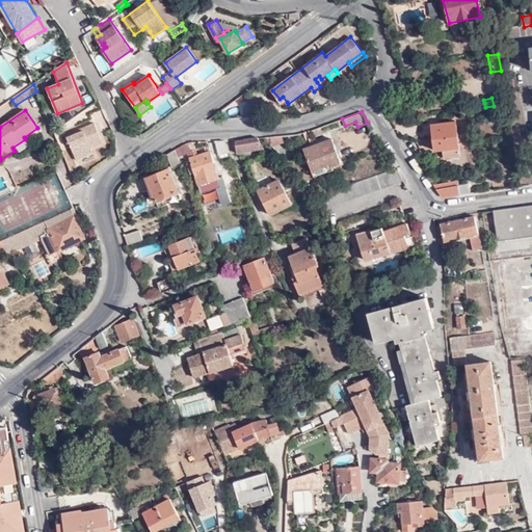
[(456,122),(431,124),(433,150),(442,149),(443,157),(460,156),(456,122)]
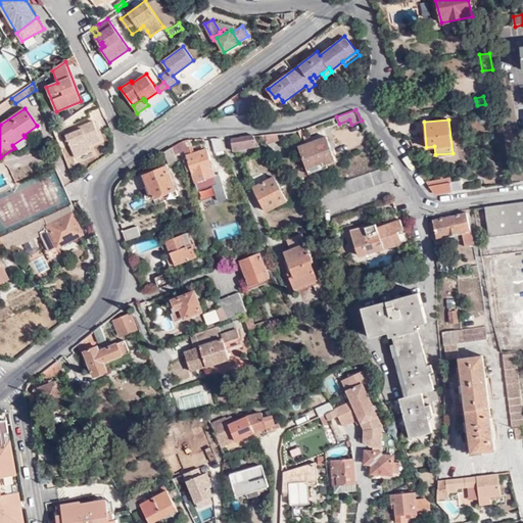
[(76,157),(92,151),(90,146),(101,141),(93,122),(81,127),(82,131),(67,136),(76,157)]
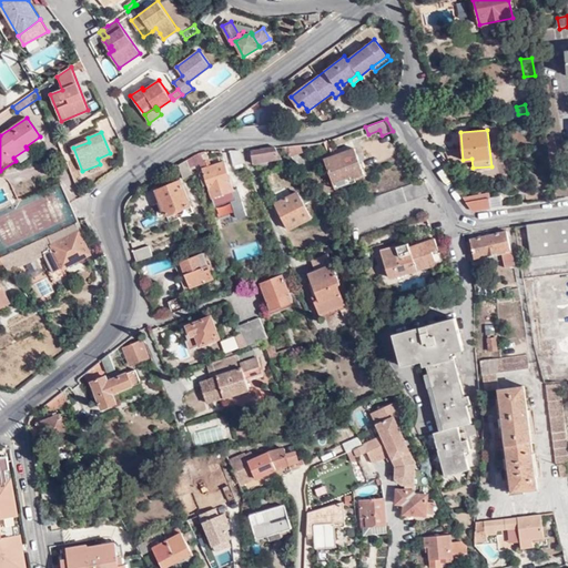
[(276,148),(252,150),(253,162),(281,160),(276,148)]
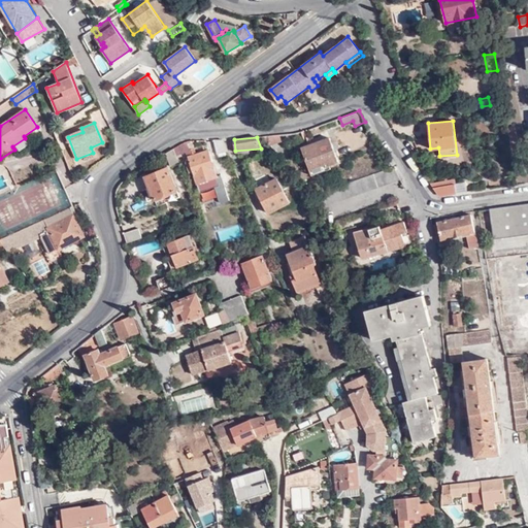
[(330,161),(332,164),(337,162),(328,138),(301,149),(308,169),(330,161)]
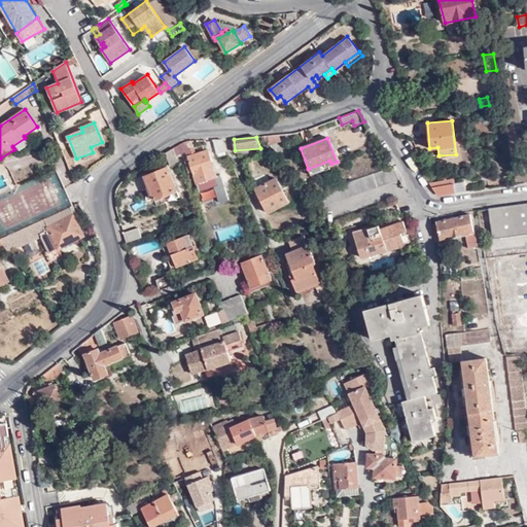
[(223,140),(214,140),(220,156),(230,156),(223,140)]
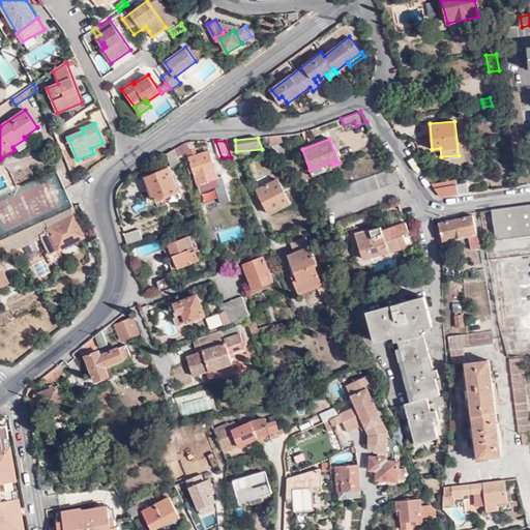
[(186,143),(175,149),(177,155),(189,150),(186,143)]
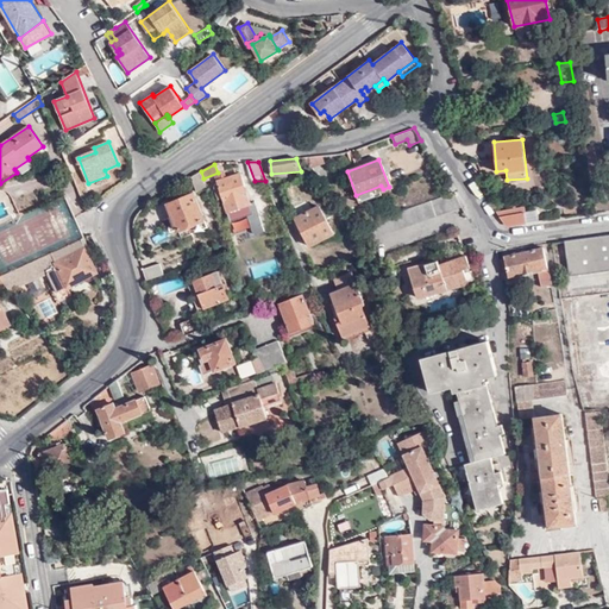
[(201,171),(192,177),(198,193),(206,187),(203,179),(201,171)]
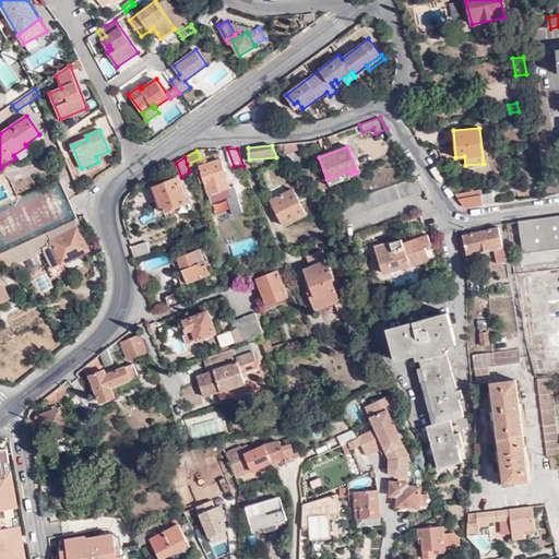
[(219,161),(200,167),(195,173),(200,183),(204,181),(212,203),(233,197),(219,161)]
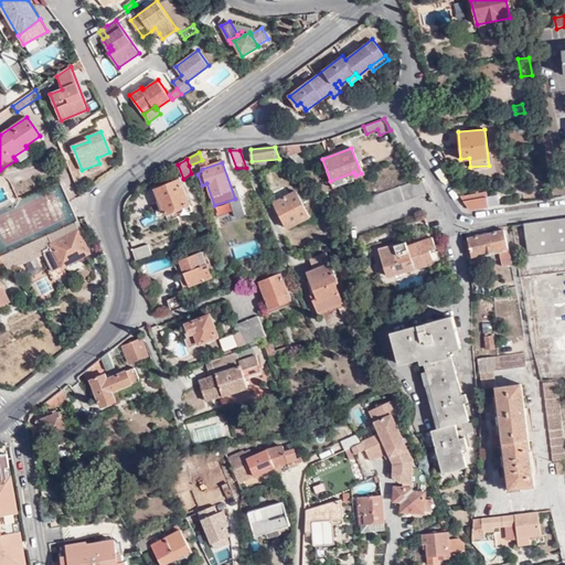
[(355,179),(355,176),(353,172),(330,181),(333,188),(355,179)]
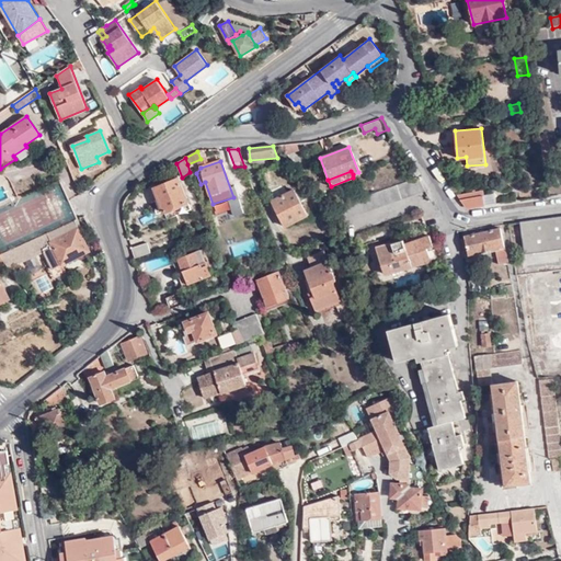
[(424,191),(418,178),(340,205),(346,220),(424,191)]
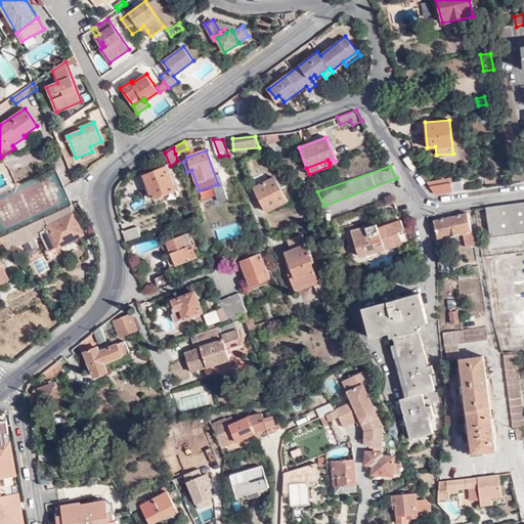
[(166,169),(143,177),(156,206),(178,197),(166,169)]
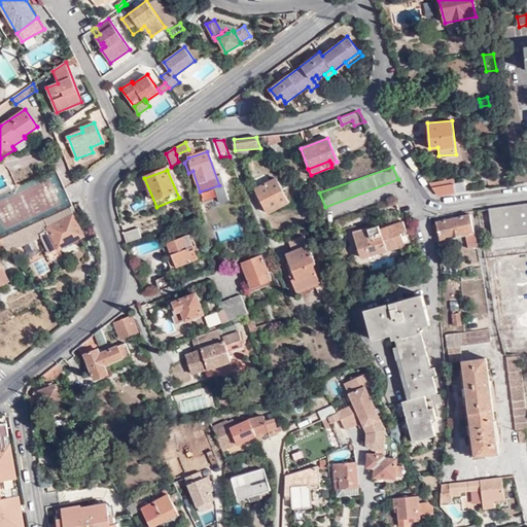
[(230,184),(240,180),(236,171),(225,174),(230,184)]
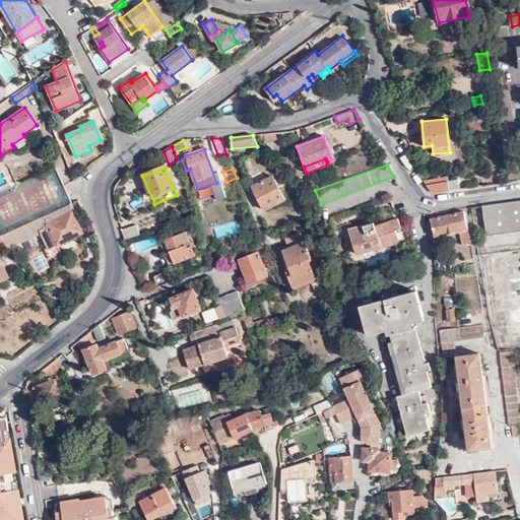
[(274,201),(276,204),(284,201),(272,177),(255,186),(264,205),(274,201)]
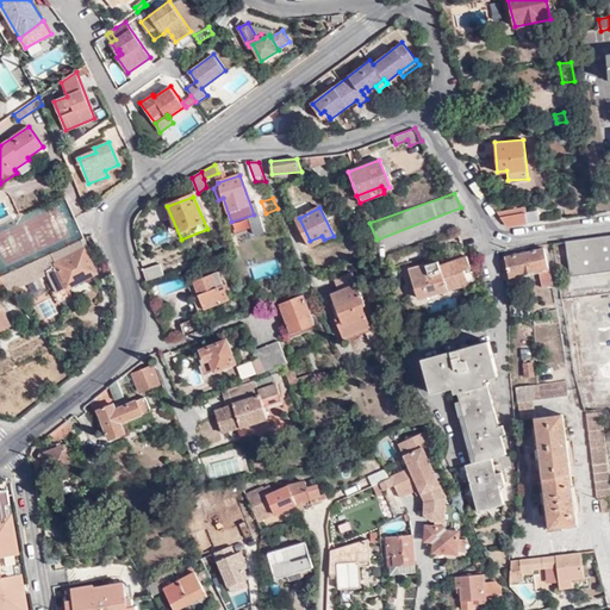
[(510,210),(521,224),(528,224),(524,207),(510,210)]
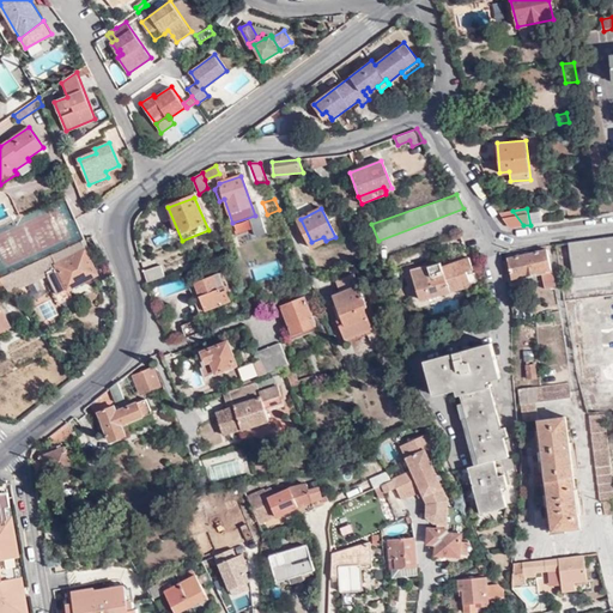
[(513,211),(501,212),(504,217),(509,223),(516,225),(523,225),(513,211)]
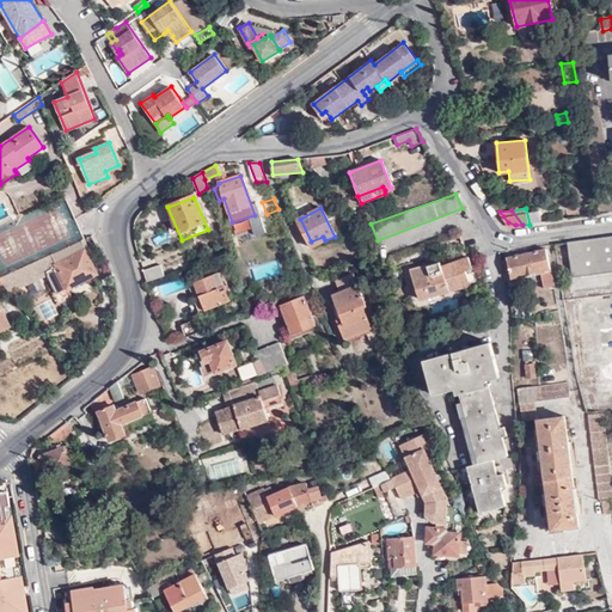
[(313,246),(325,240),(323,237),(311,242),(313,246)]
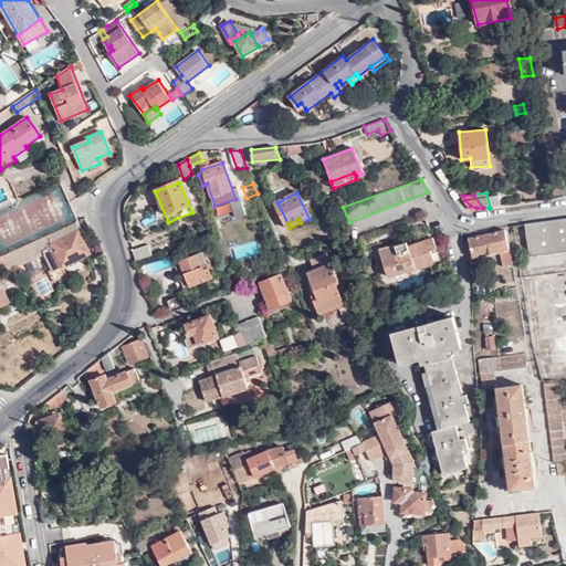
[(83,230),(79,221),(0,257),(0,259),(3,262),(4,265),(46,247),(54,263),(60,261),(63,268),(75,261),(74,259),(88,251),(79,232),(83,230)]
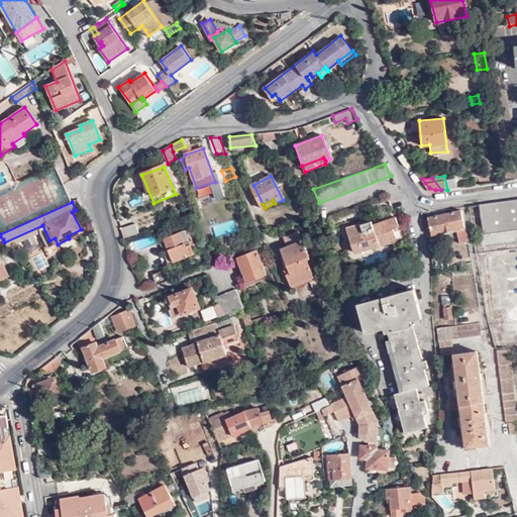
[(300,202),(294,203),(299,218),(304,216),(300,202)]
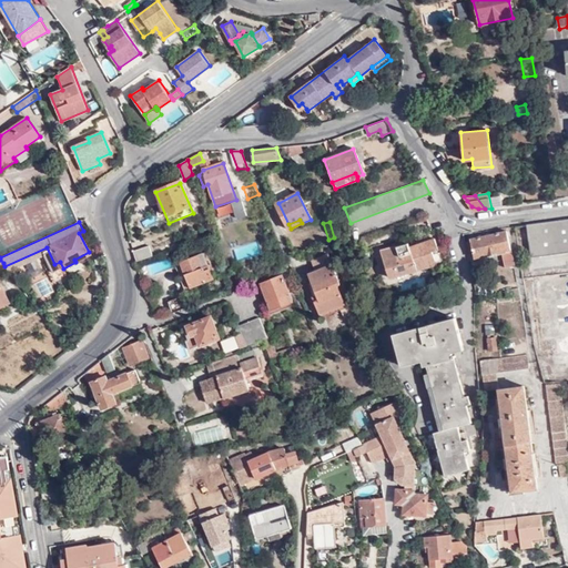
[(567,224),(527,230),(531,259),(567,253),(567,224)]
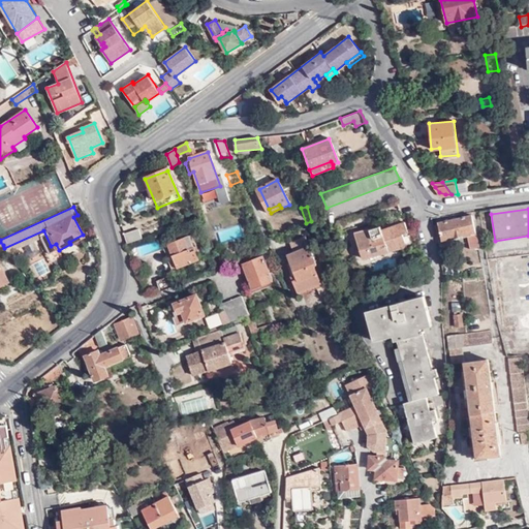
[(443,251),(458,247),(457,239),(467,237),(470,251),(478,249),(471,217),(438,225),(438,226),(434,227),(437,241),(442,240),(442,242),(441,242),(443,251)]
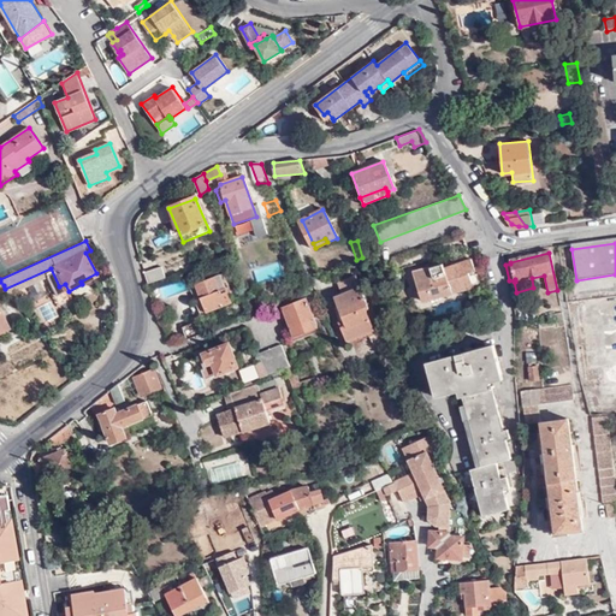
[(254,285),(285,273),(280,260),(249,271),(254,285)]
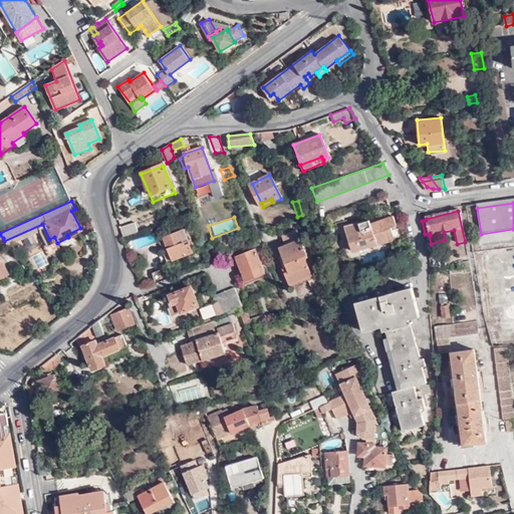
[(368,222),(344,229),(352,255),(395,241),(391,229),(397,227),(393,218),(369,225),(368,222)]
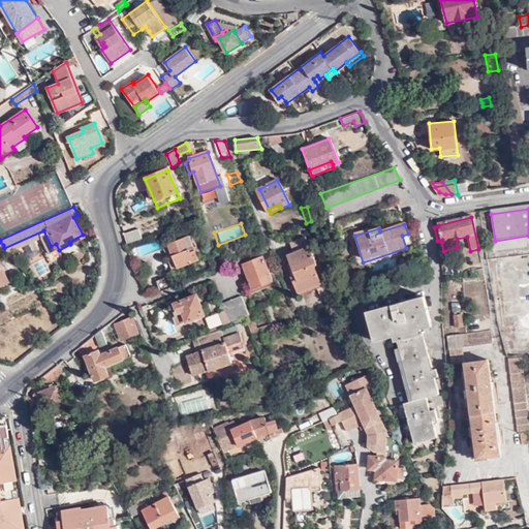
[(138,228),(124,234),(127,242),(142,237),(138,228)]
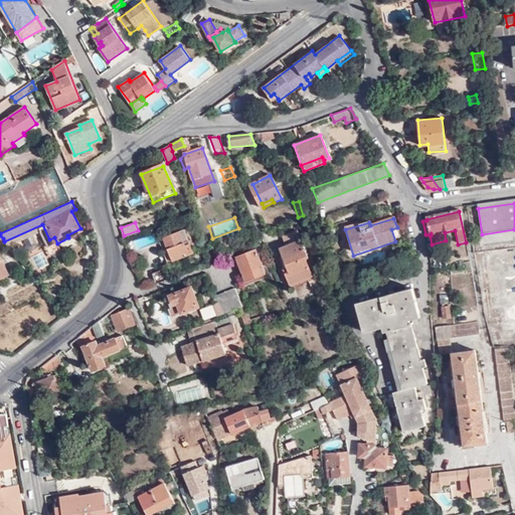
[(82,230),(80,228),(67,235),(68,237),(82,230)]
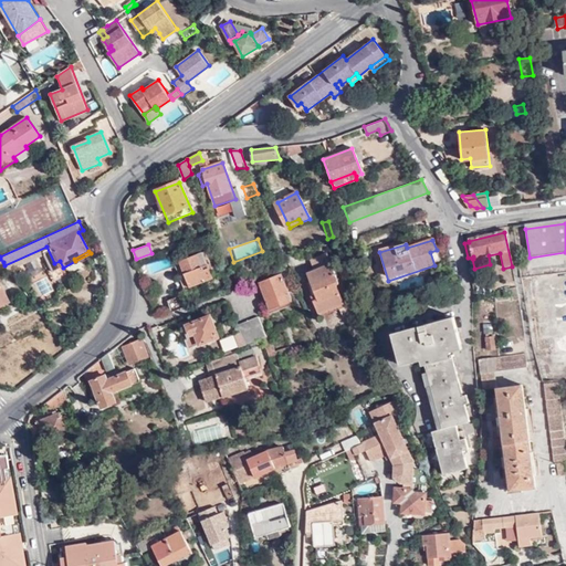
[(201,252),(178,261),(189,286),(212,278),(201,252)]
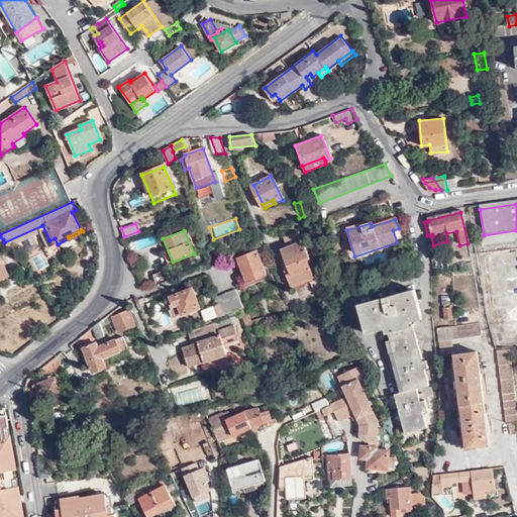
[(298,232),(284,238),(287,248),(281,250),(290,275),(287,276),(291,287),(313,278),(306,261),(309,260),(298,232)]
